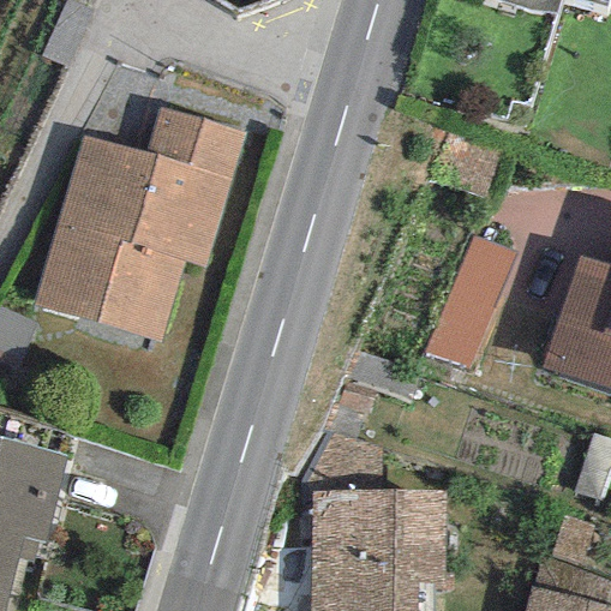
[(503,0),(531,9),(558,10),(561,0),(587,0),(610,6),(610,0),(503,0)]
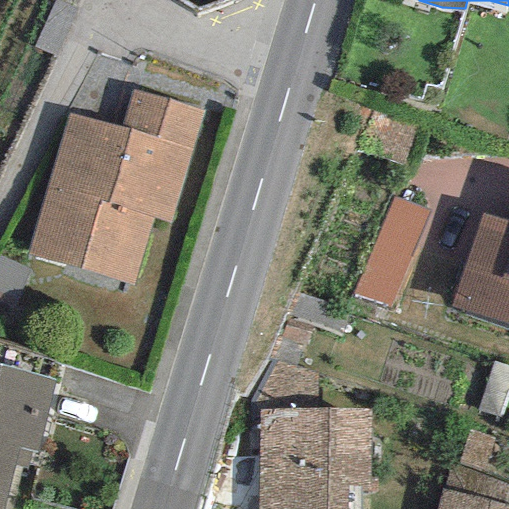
[(205,110),(133,88),(122,125),(70,110),(28,251),(135,283),(155,216),(172,221),(205,110)]
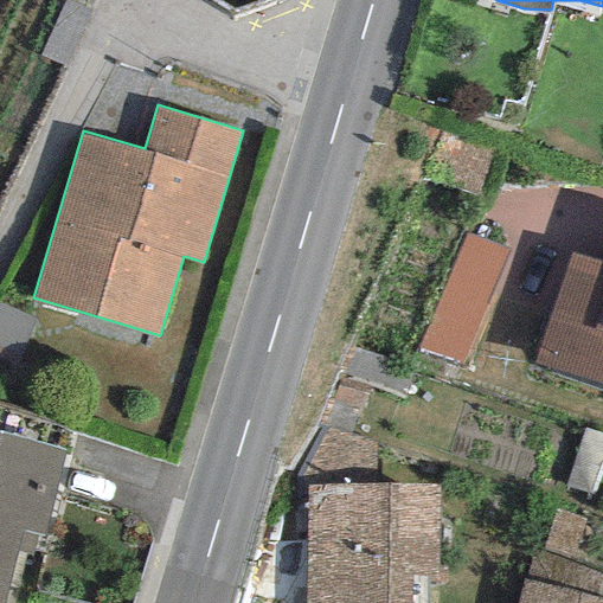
[(463,361),(513,248),(470,230),(421,346),(463,361)]
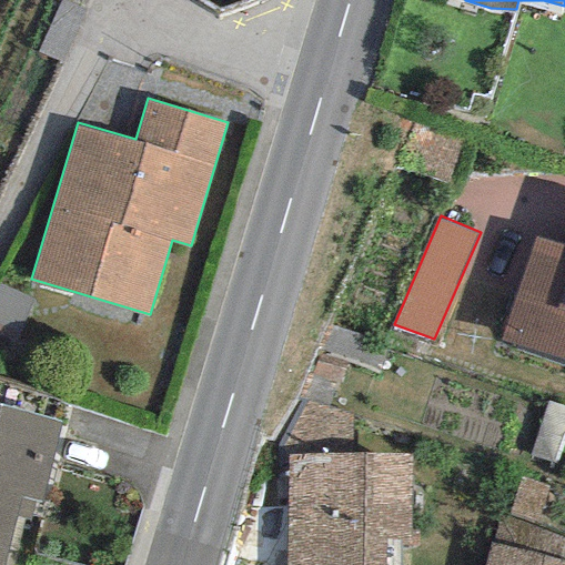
[(564,245),(536,236),(503,338),(564,357),(564,245)]
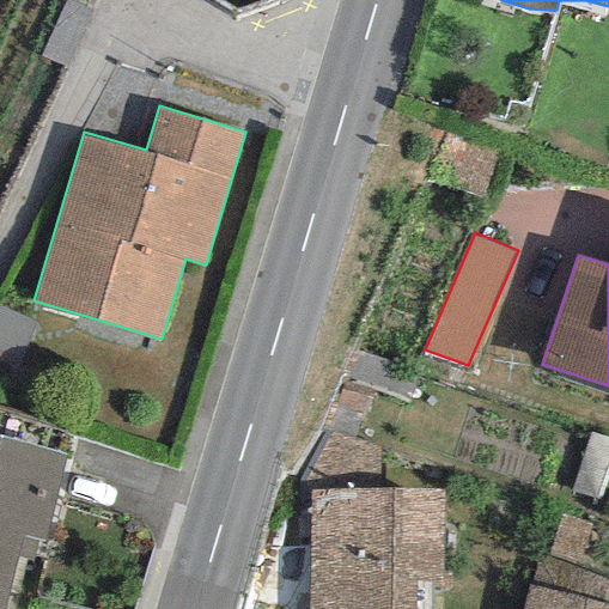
[(0,608),(5,608),(20,555),(25,533),(38,536),(46,539),(67,452),(0,434),(0,608)]
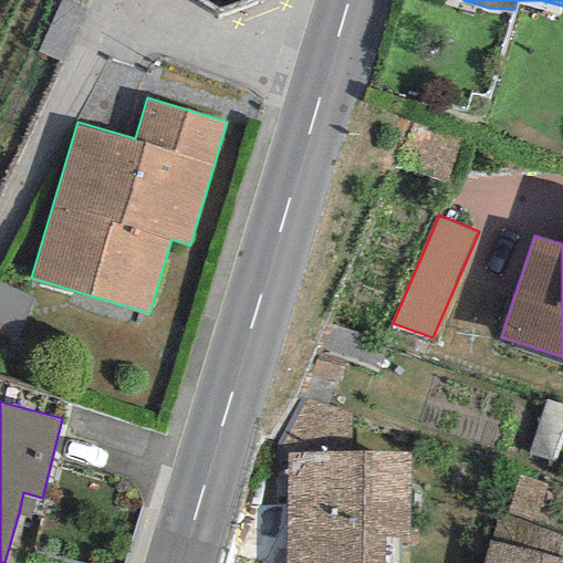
[(410,452),(290,450),(287,562),(386,562),(387,534),(409,534),(410,452)]
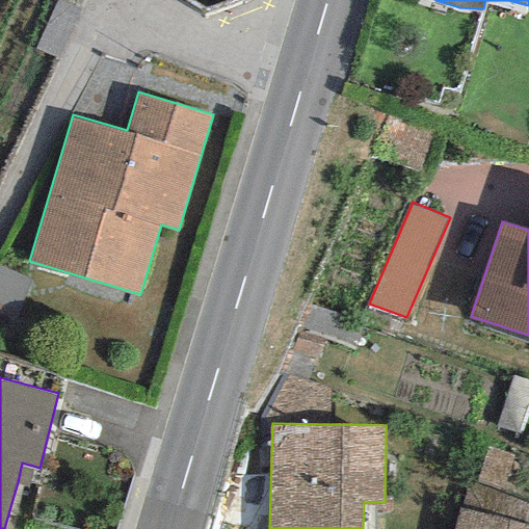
[(33,466),(22,463),(18,482),(29,484),(33,466)]
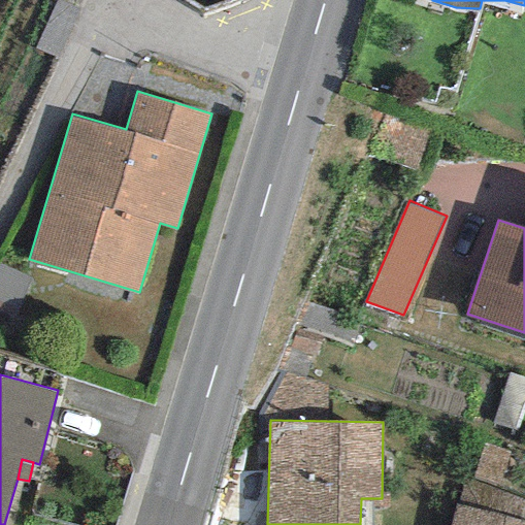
[(524,514),(455,500),(450,524),(524,524),(524,514)]
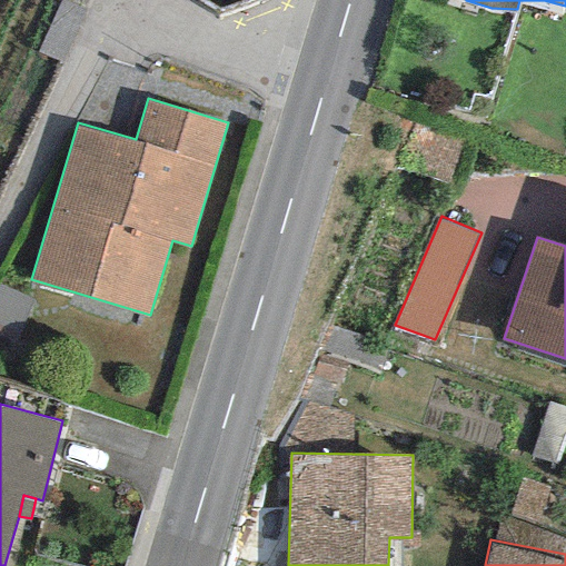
All buildings are outlined.
